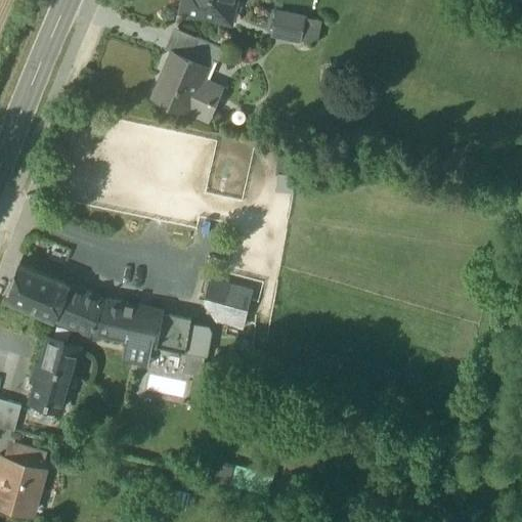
[(186,0),(184,12),(224,22),(228,1),(236,3),(236,0),(186,0)]
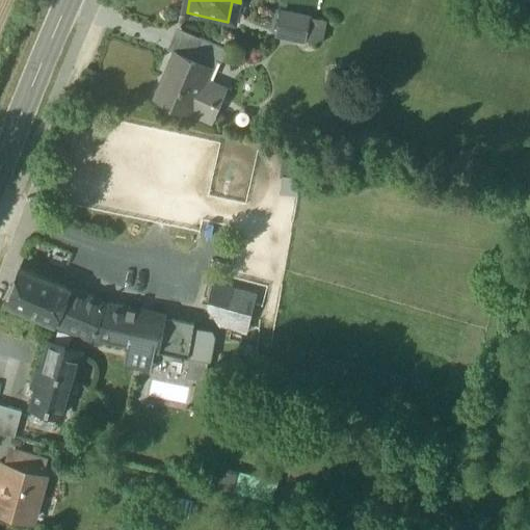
[(235,24),(240,3),(232,1),(228,22),(235,24)]
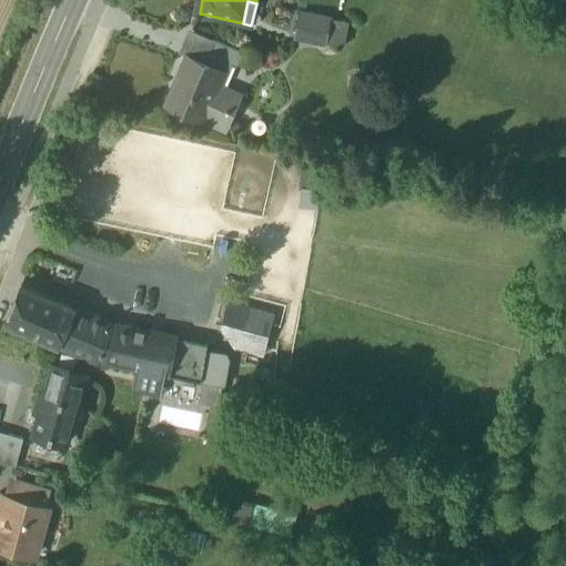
[(297,40),(326,46),(332,23),(302,17),(297,40)]
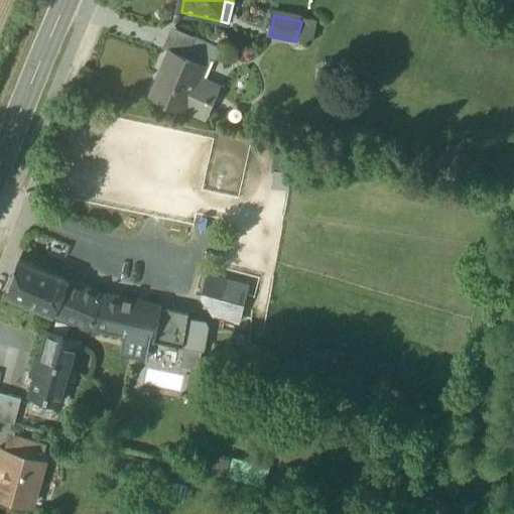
[(187,59),(190,51),(196,38),(174,30),(166,50),(170,52),(187,59)]
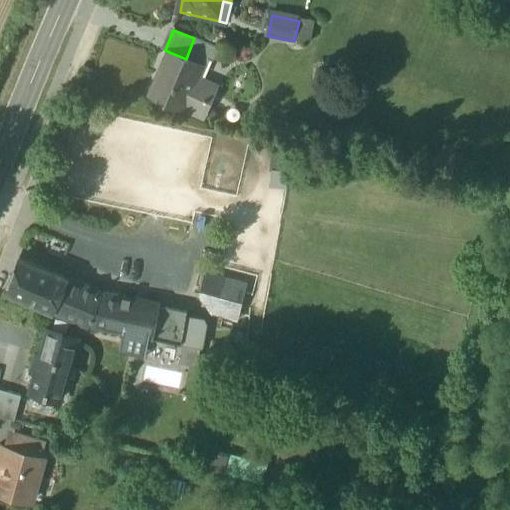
[(221,49),(194,38),(189,51),(206,58),(216,62),(221,49)]
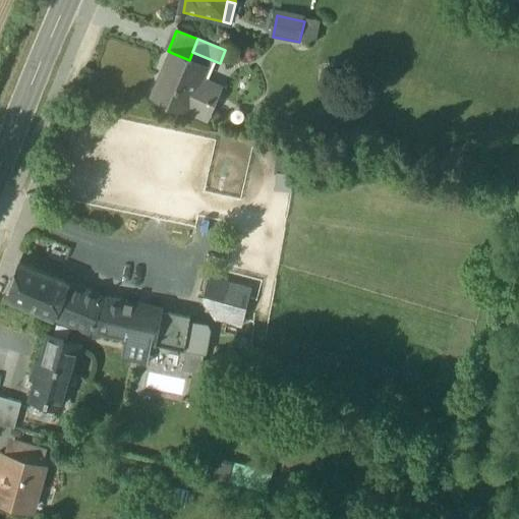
[(154,99),(186,112),(202,79),(210,59),(192,52),(189,60),(172,53),(172,55),(176,57),(167,79),(163,77),(154,99)]
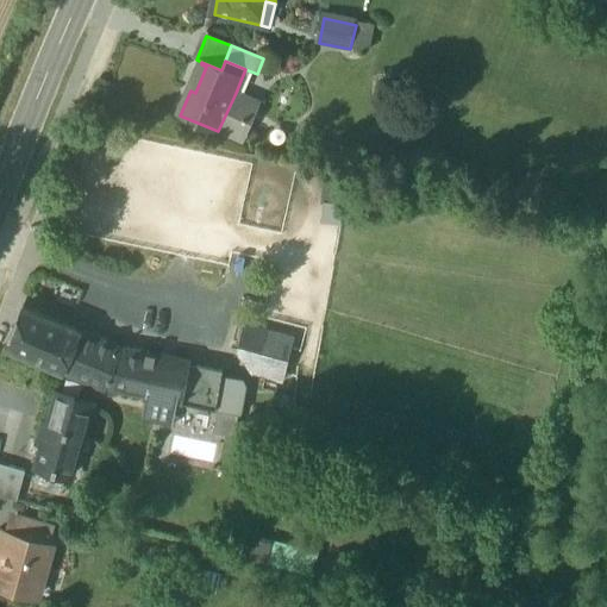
[(201,64),(191,91),(195,93),(206,67),(201,64)]
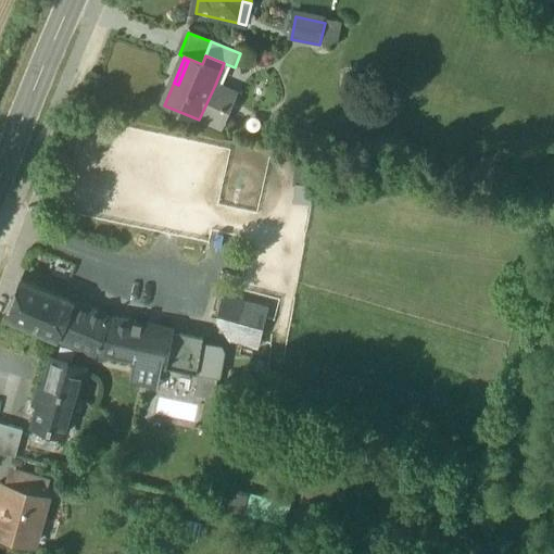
[(238,93),(215,85),(199,120),(224,129),(238,93)]
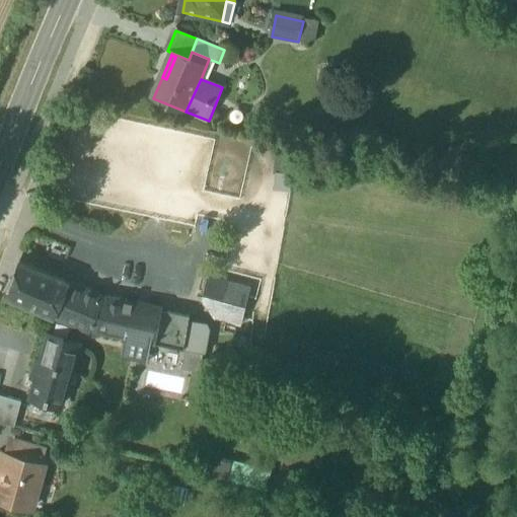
[(6,298),(55,318),(69,283),(20,263),(6,298)]
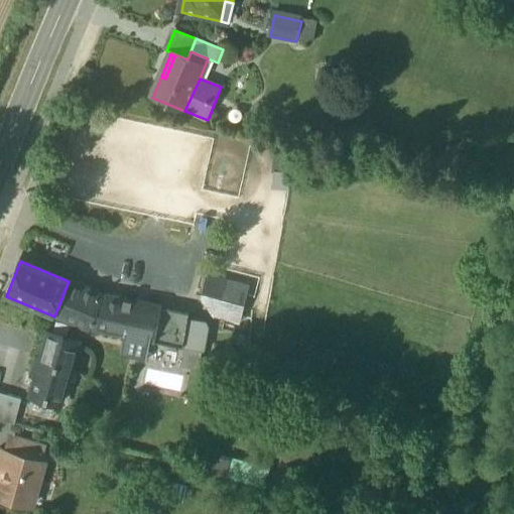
[(103,295),(69,281),(54,316),(89,331),(90,330),(103,295)]
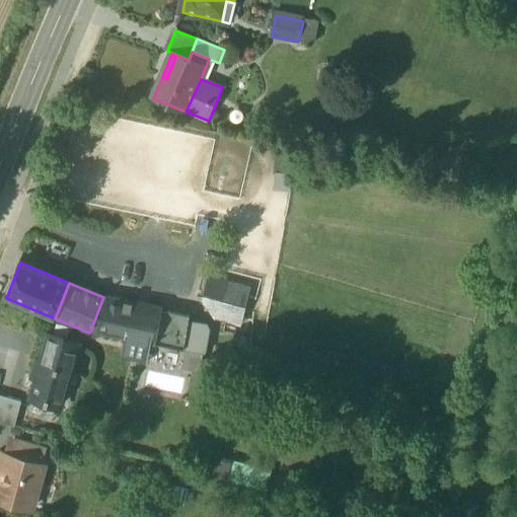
[(249,289),(227,284),(218,318),(240,324),(249,289)]
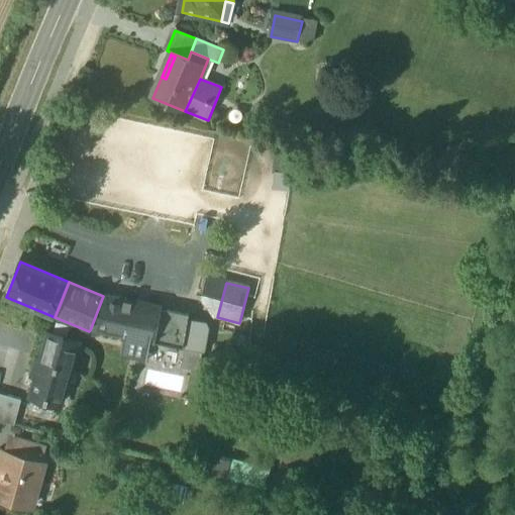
[(151,342),(156,343),(162,308),(103,296),(90,330),(126,337),(151,342)]
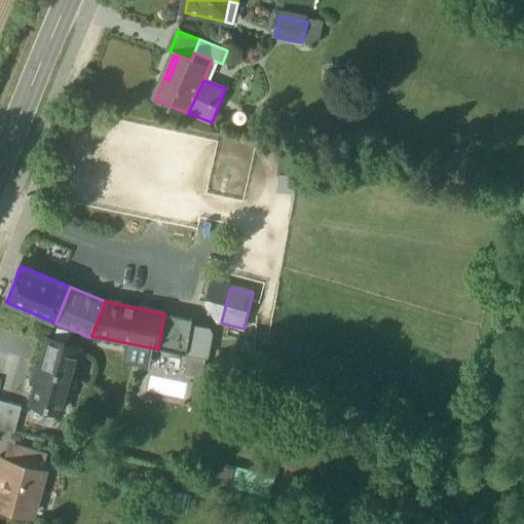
[(195,320),(164,313),(158,349),(188,356),(194,326),(195,320)]
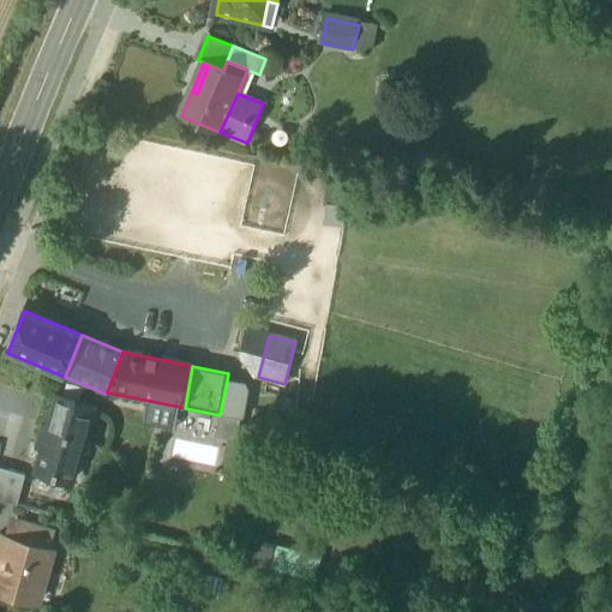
[(220,415),(221,415),(243,419),(244,420),(249,394),(244,383),(227,381),(220,415)]
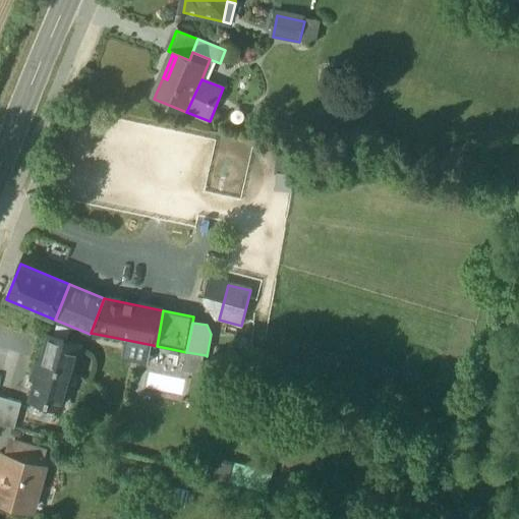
[(34,401),(52,406),(53,403),(66,406),(81,350),(66,346),(67,341),(51,336),(43,363),(40,362),(35,380),(39,381),(34,401)]
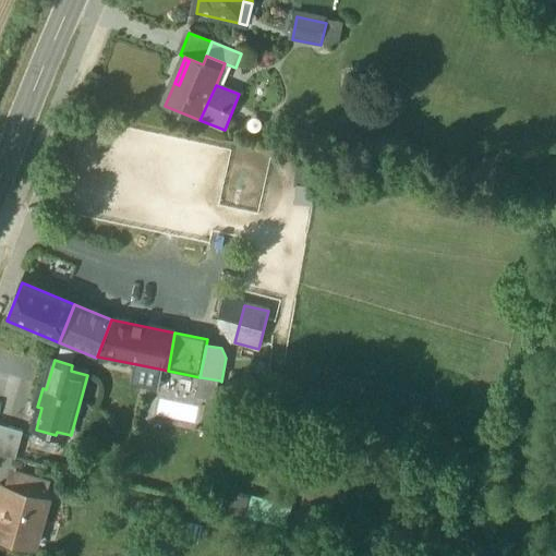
[(164,370),(136,364),(132,385),(159,390),(164,370)]
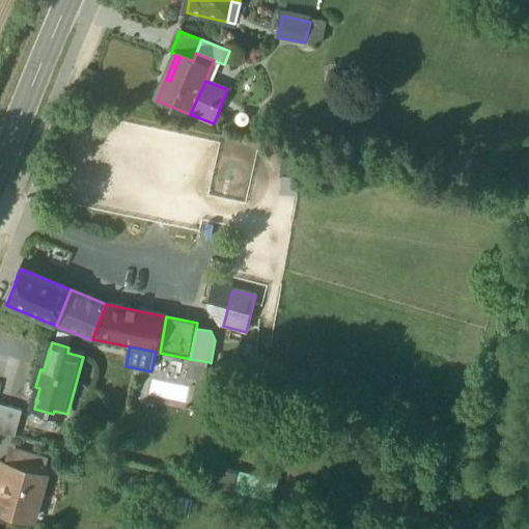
[(210,362),(191,359),(187,378),(205,382),(210,362)]
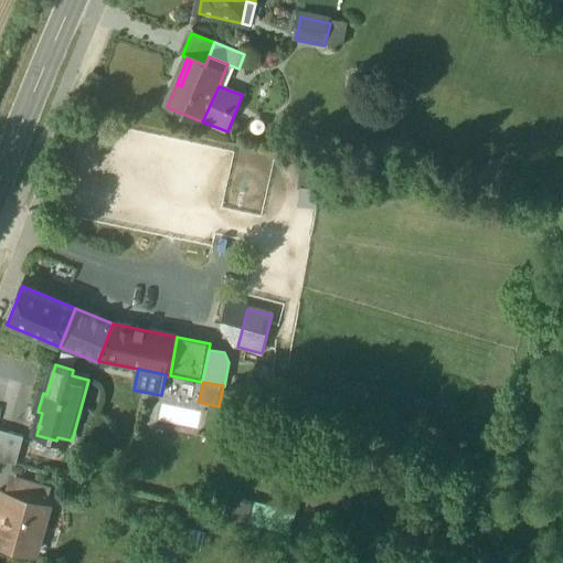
[(0,456),(9,459),(17,436),(0,431),(0,456)]
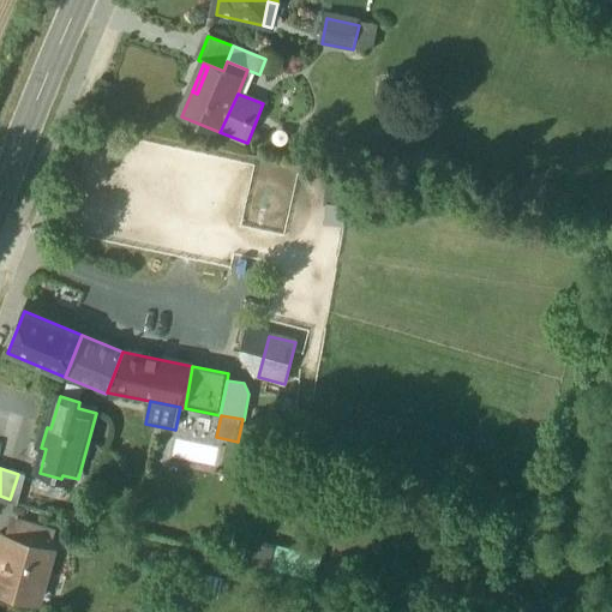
[(15,519),(9,538),(35,546),(41,526),(15,519)]
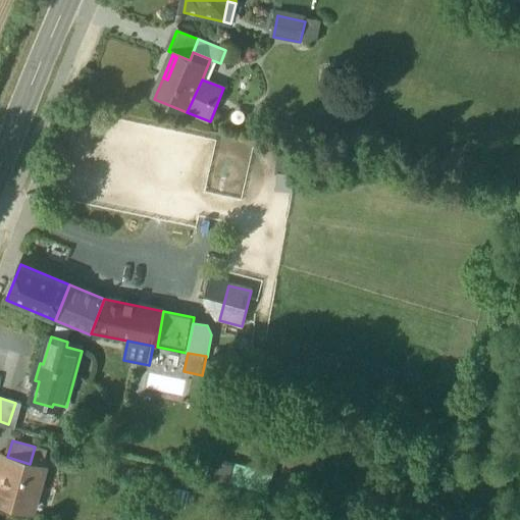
[(30,464),(43,467),(48,451),(35,447),(30,464)]
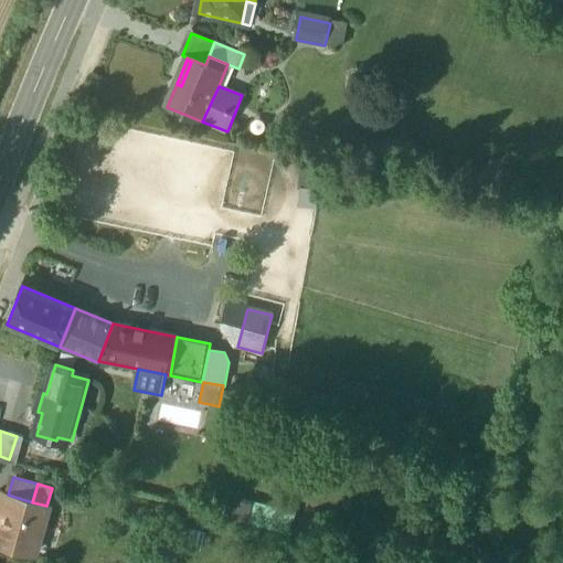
[(0,540),(0,543),(35,553),(49,507),(46,506),(32,502),(8,495),(3,494),(0,506),(0,514),(7,517),(3,528),(0,540)]
